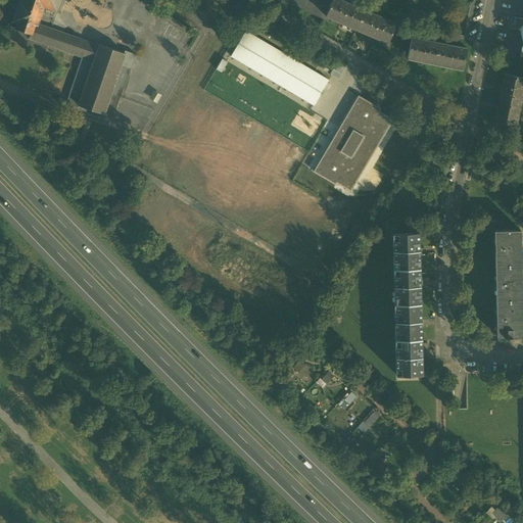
[(36,24),(37,25),(44,5),(55,9),(57,0),(19,0),(13,19),(14,20),(12,27),(31,34),(32,34),(36,24)]
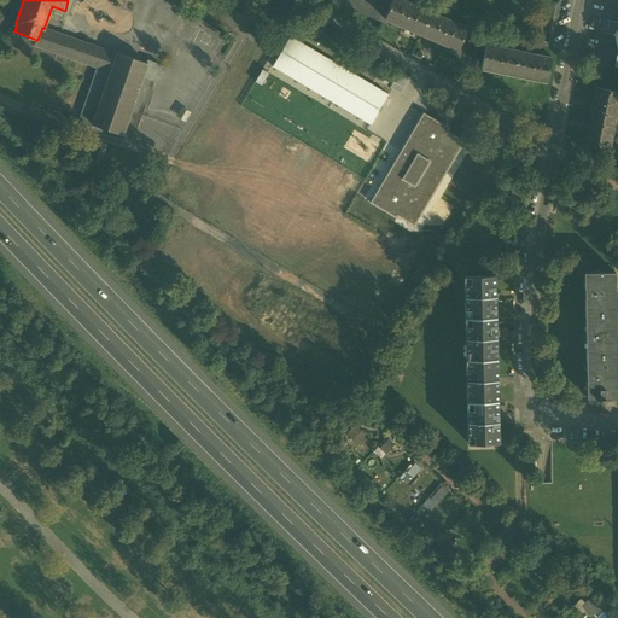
[(331,0),(359,12),(363,0),(331,0)]
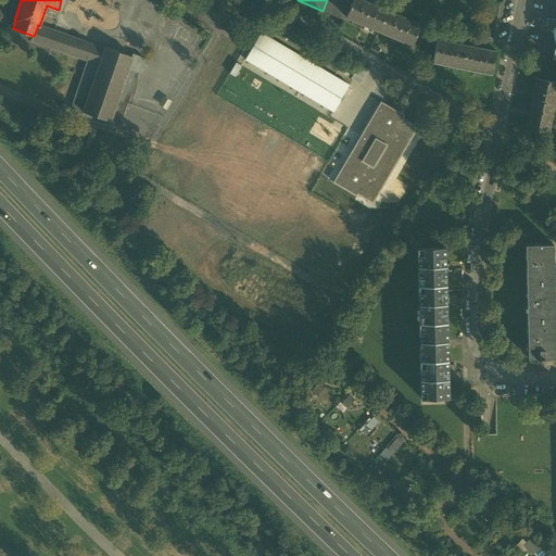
[(350,9),(329,0),(327,0),(323,11),(344,21),(345,17),(350,9)]
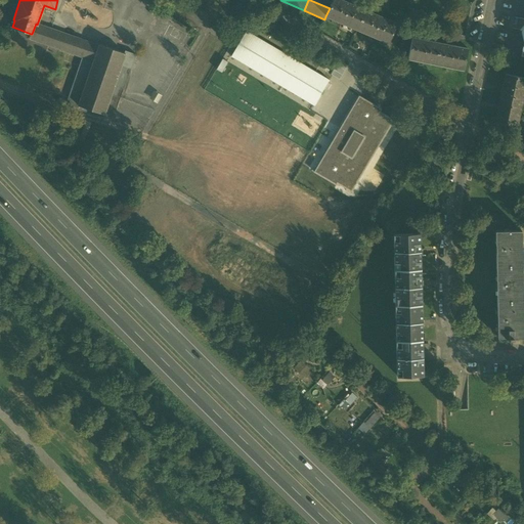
[(365,10),(341,0),(333,0),(330,8),(325,16),(357,30),(365,10)]
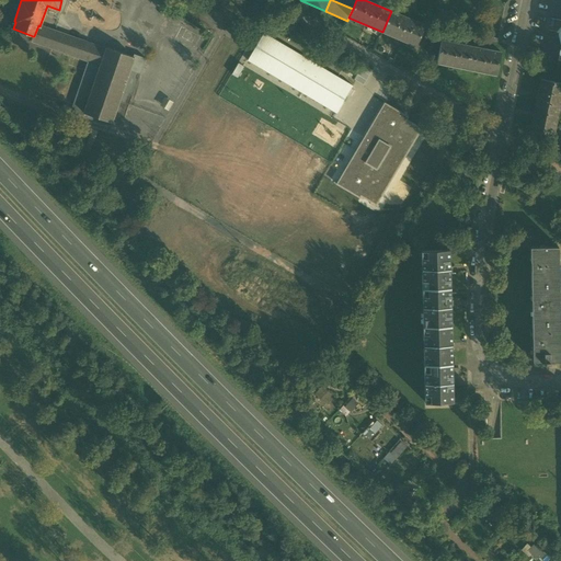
[(425,25),(391,11),(382,32),(416,46),(425,25)]
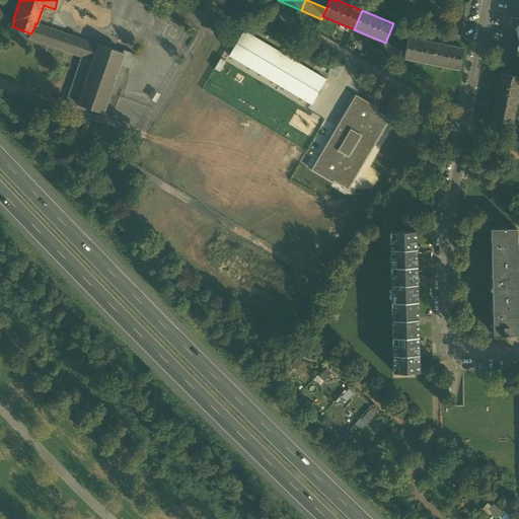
[(31,33),(30,33),(28,38),(34,40),(47,45),(82,57),(85,48),(87,42),(40,25),(36,24),(35,23),(31,33)]
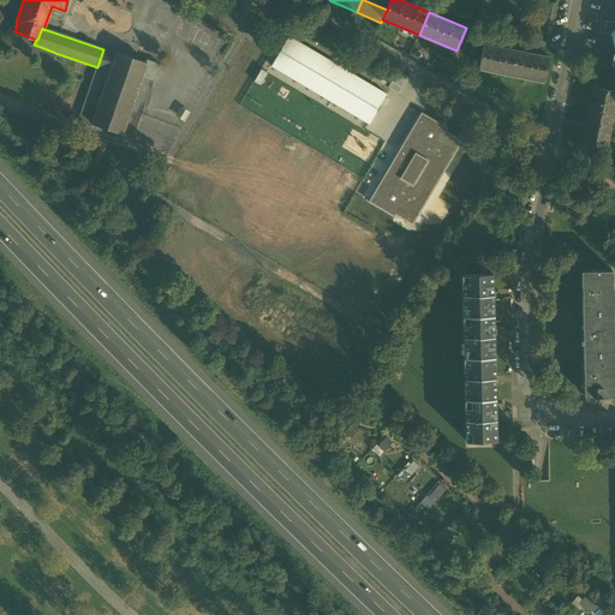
[(386,94),(290,37),(270,66),(369,125),(386,94)]
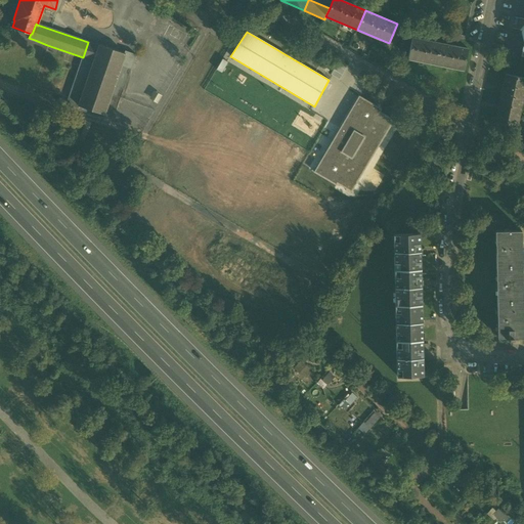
[(468,49),(412,38),(408,57),(463,70),(468,49)]
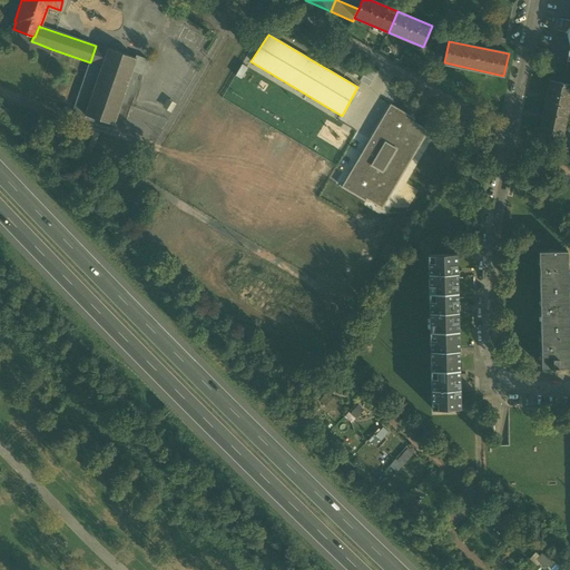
[(135,58),(108,48),(108,50),(96,46),(94,52),(90,62),(72,114),(85,118),(86,115),(95,118),(112,124),(120,102),(131,70),(136,58),(135,58)]
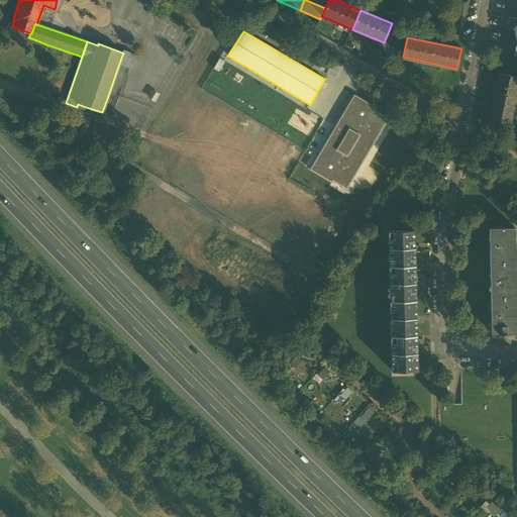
[(134,54),(123,49),(122,53),(123,53),(119,64),(128,67),(128,68),(129,68),(134,54)]
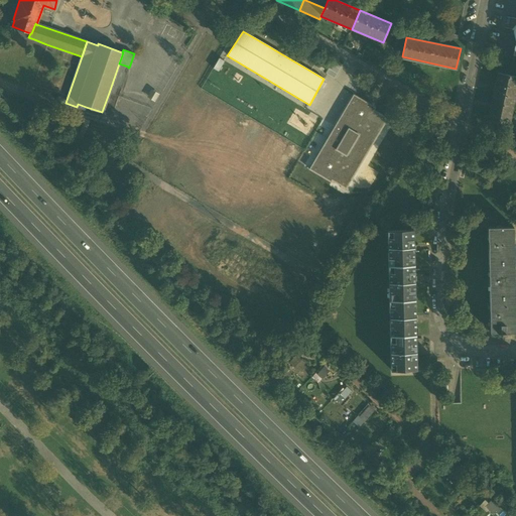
[(128,67),(119,63),(109,93),(118,96),(128,68),(128,67)]
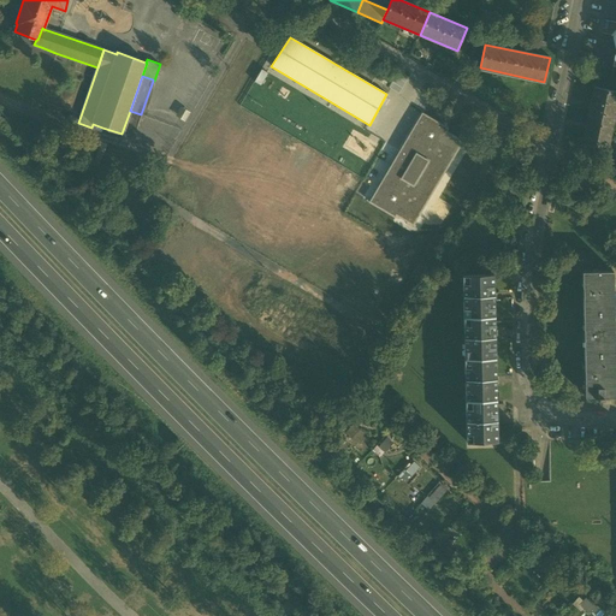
[(615,104),(615,92),(593,87),(581,146),(606,150),(615,104)]
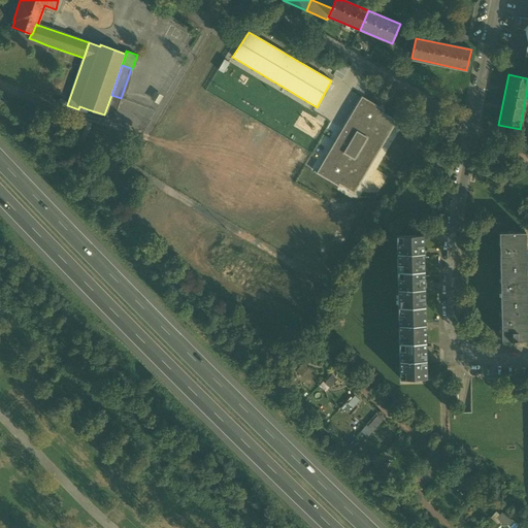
[(339,185),(354,193),(396,121),(383,112),(385,110),(361,97),(317,173),(338,187),(339,185)]
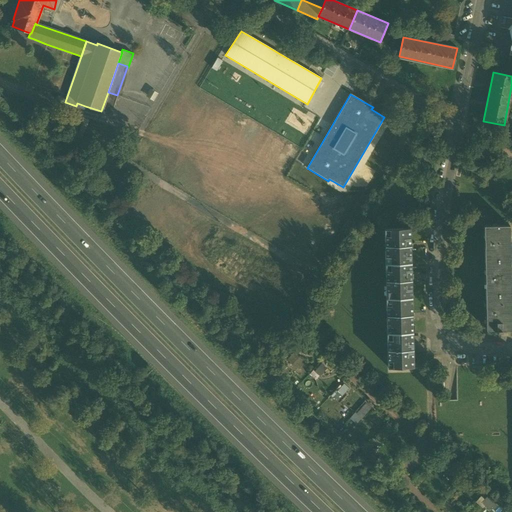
[(509,225),(484,225),(484,260),(510,260),(509,225)]
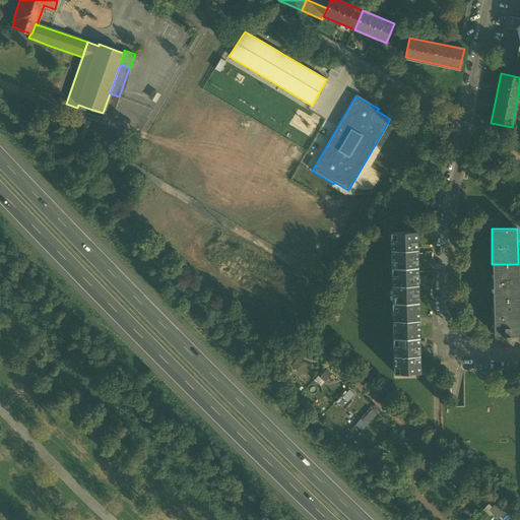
[(415,231),(390,231),(391,266),(416,266),(415,231)]
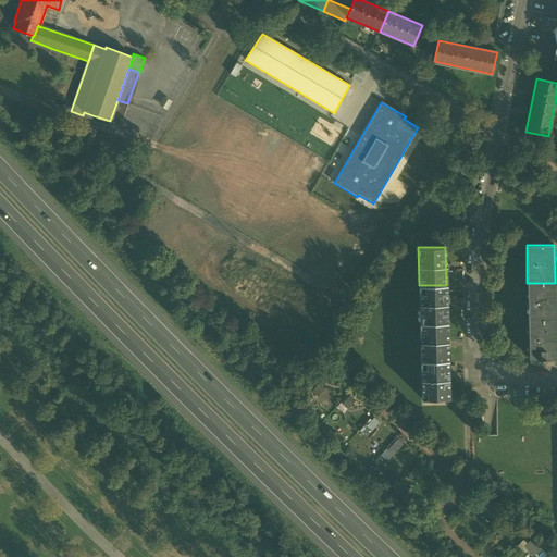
[(555,283),(527,283),(528,321),(555,320),(555,283)]
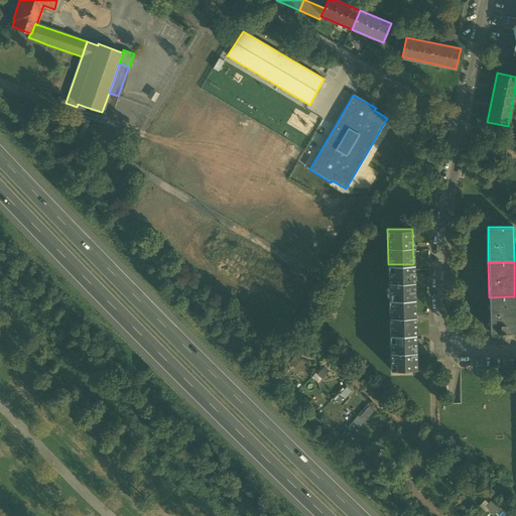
[(413,264),(388,264),(389,299),(414,298),(413,264)]
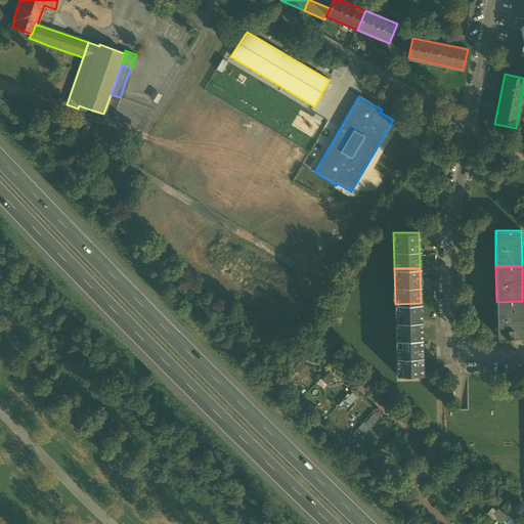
[(522,301),(496,302),(497,337),(508,337),(508,340),(513,340),(513,337),(523,337),(522,301)]
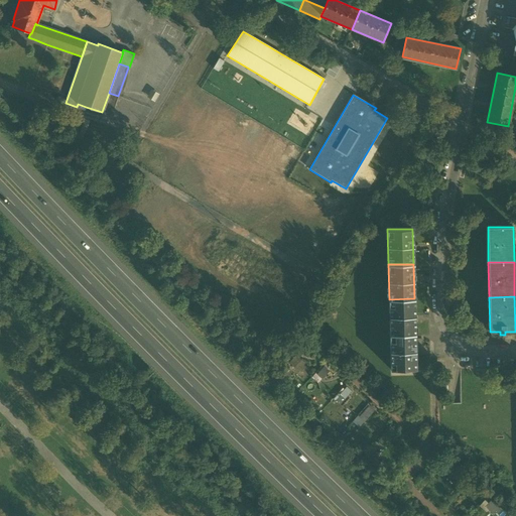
[(414,298),(389,299),(390,334),(415,334),(414,298)]
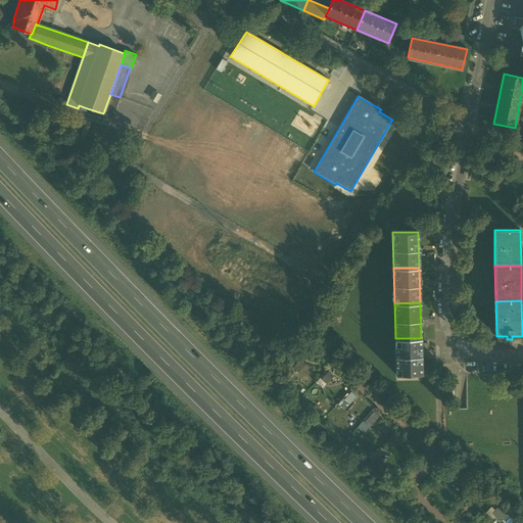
[(421,338),(395,338),(395,374),(422,374),(421,338)]
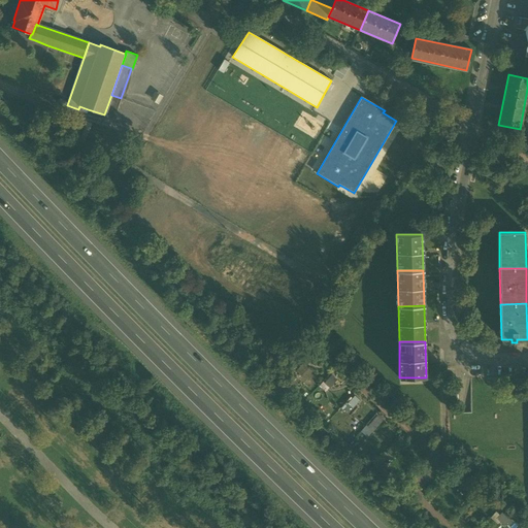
[(306,354),(299,361),(301,363),(296,369),(302,374),(307,368),(305,366),(311,359),(306,354)]
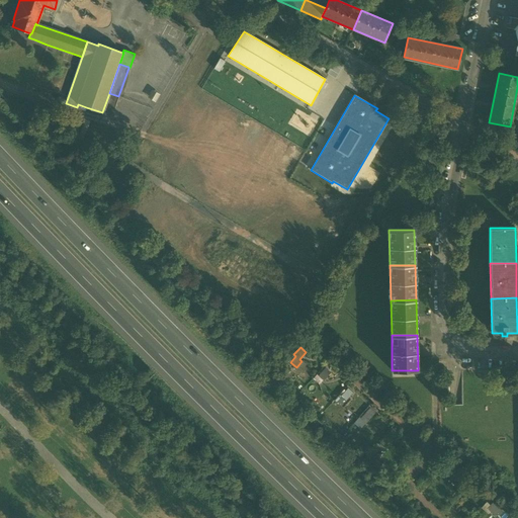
[(325,367),(314,379),(319,383),(330,371),(325,367)]
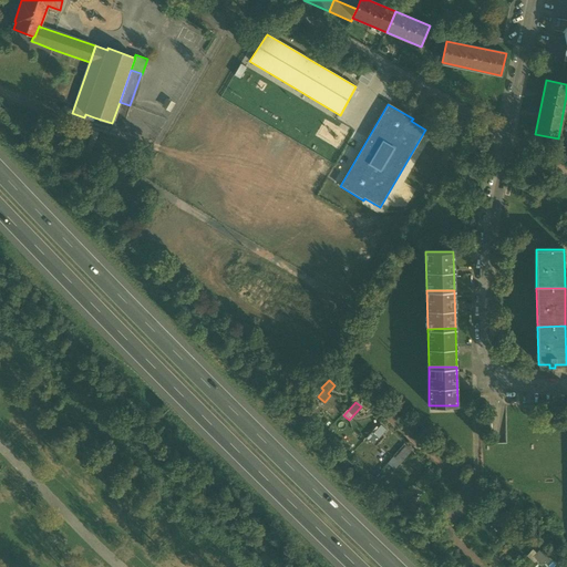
[(380,424),(372,433),(378,439),(385,429),(380,424)]
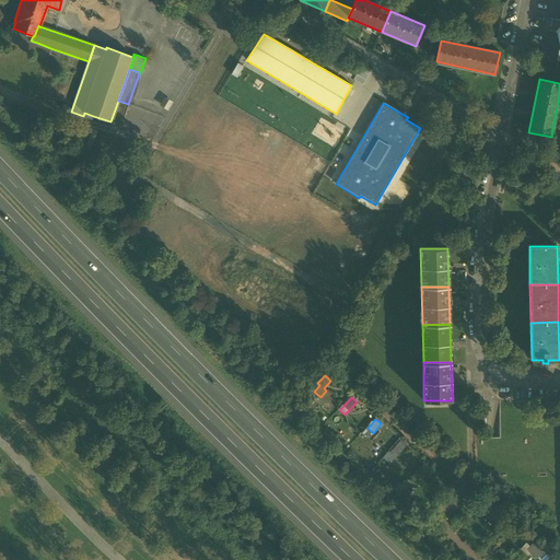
[(399,441),(389,452),(395,456),(405,445),(399,441)]
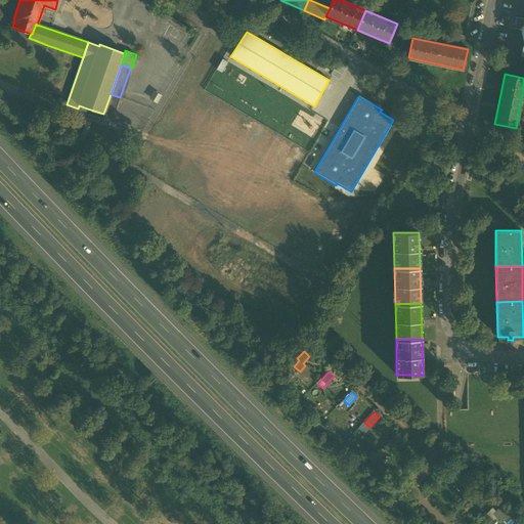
[(396,433),(384,446),(389,450),(401,437),(396,433)]
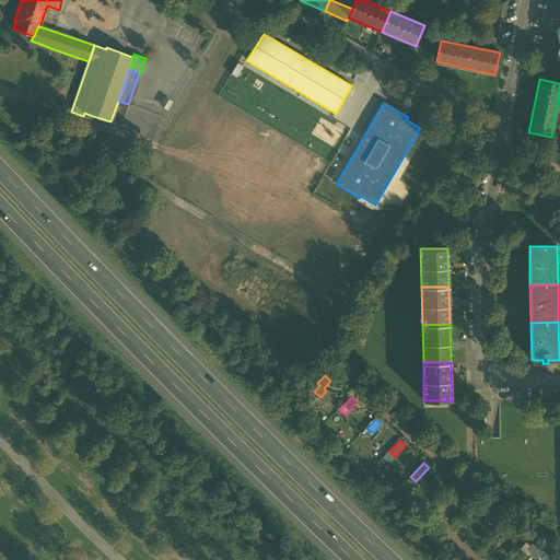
[(489,505),(480,497),(475,502),(483,511),(489,505)]
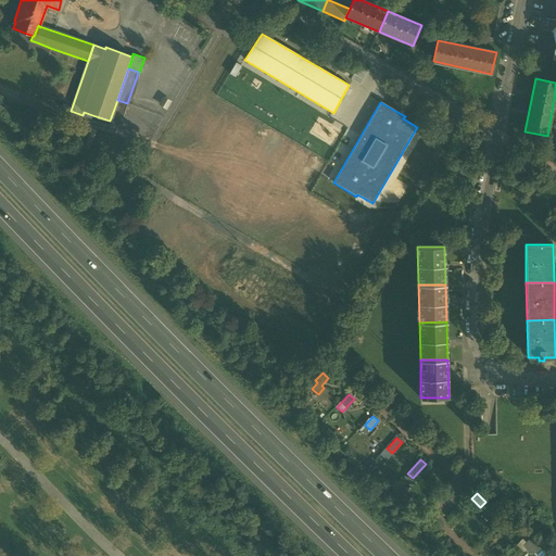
[(509,523),(501,516),(495,521),(504,529),(509,523)]
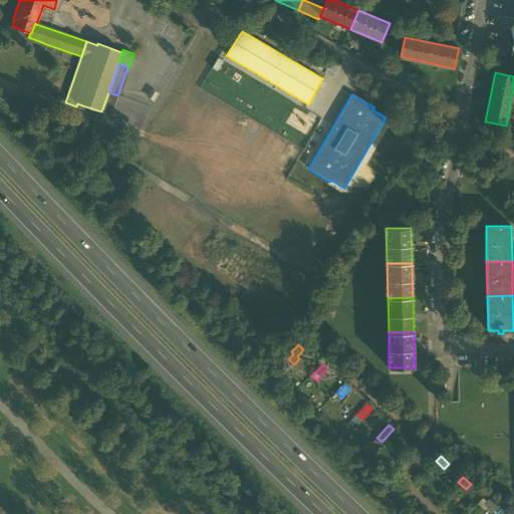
[(498,504),(490,496),(483,504),(491,511),(498,504)]
